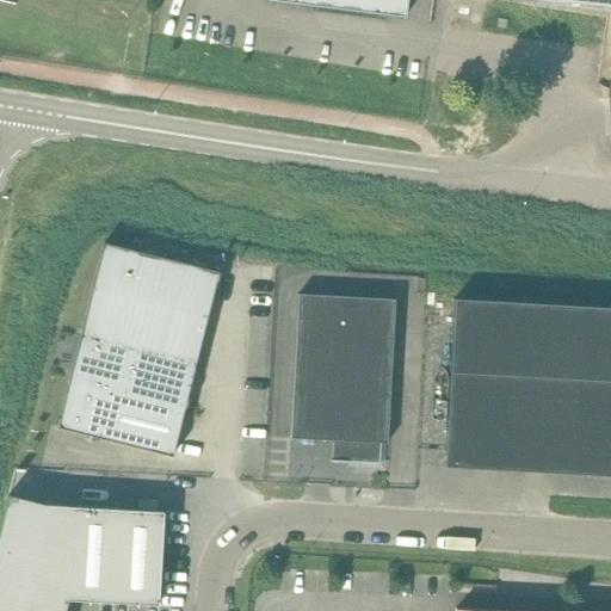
[(310,11),(383,20),(384,16),(405,18),(406,0),(267,0),(312,6),(310,11)]
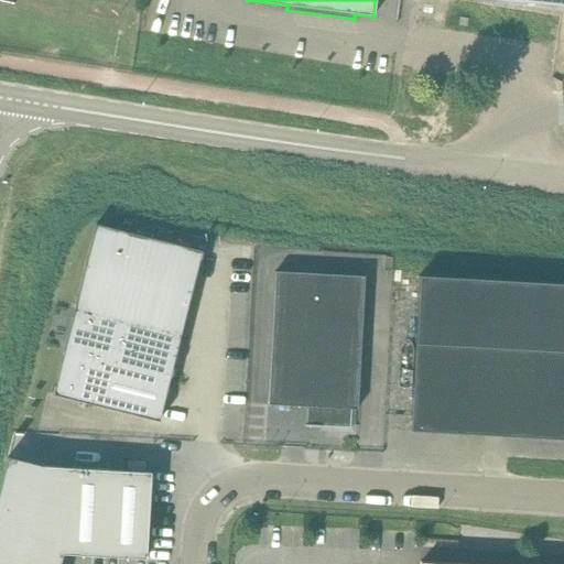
[(202,251),(95,226),(53,396),(160,422),(202,251)]
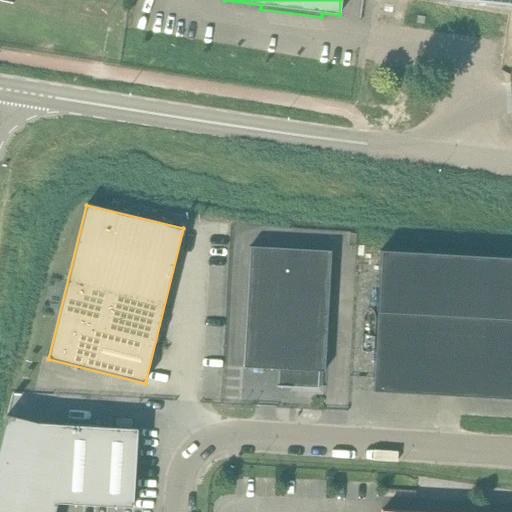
[(243,368),(279,370),(278,386),(277,386),(277,388),(291,388),(318,389),(319,372),(324,372),(331,251),(250,247),(243,368)]
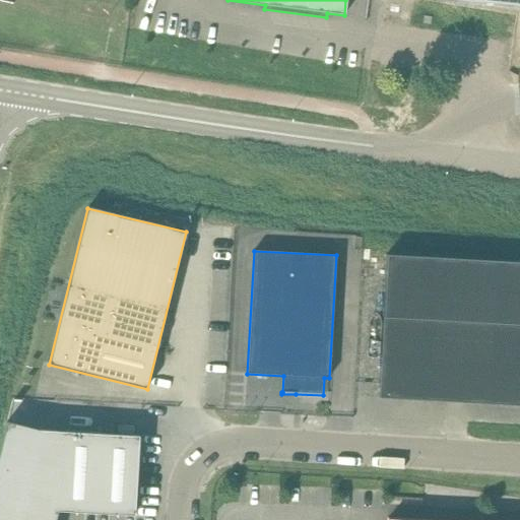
[(379,398),(519,405),(519,262),(386,255),(379,398)]
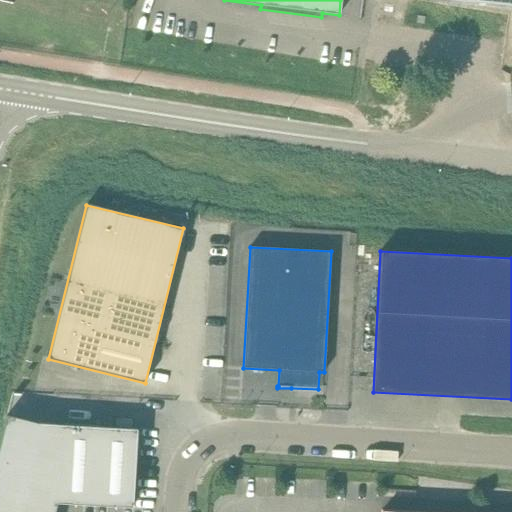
[(11,419),(0,459),(0,511),(58,511),(60,506),(137,511),(142,434),(43,428),(11,419)]
